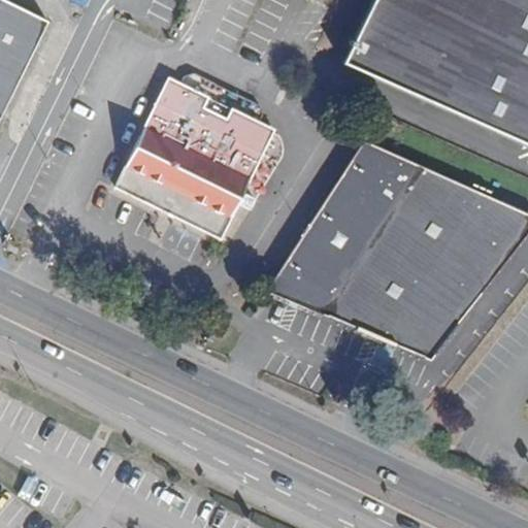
[(0,0),(0,117),(46,21),(2,0),(0,0)]
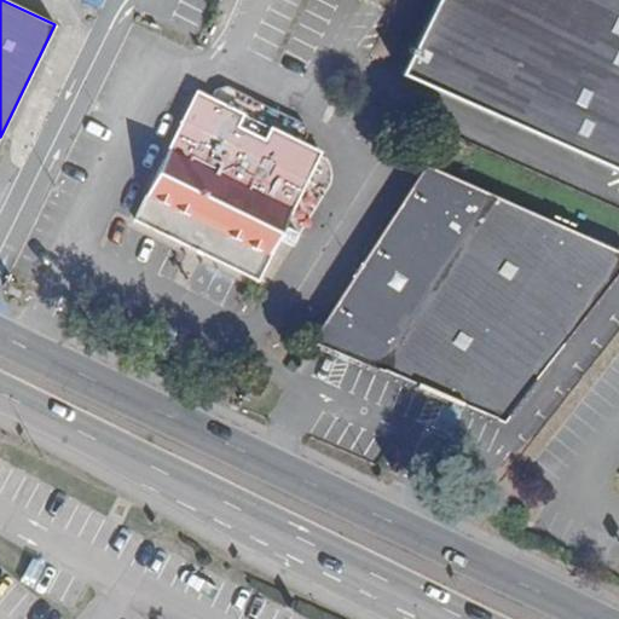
[(618,0),(440,0),(404,76),(618,178),(618,0)]
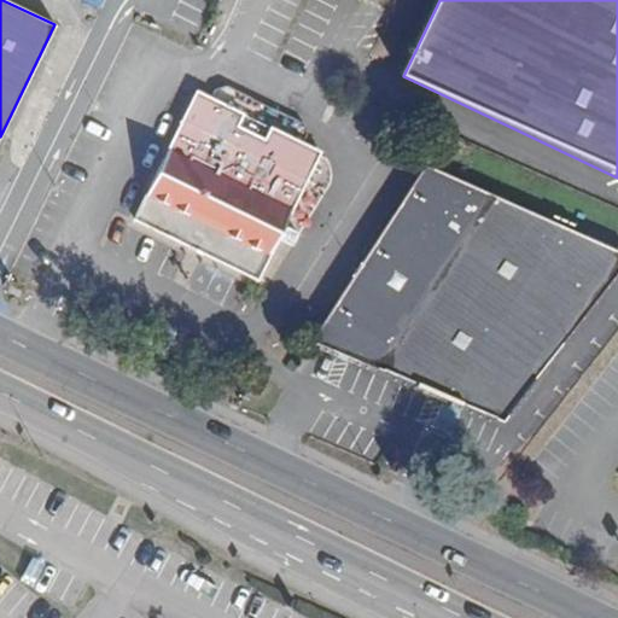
[(266,272),(328,145),(205,85),(143,213),(266,272)]
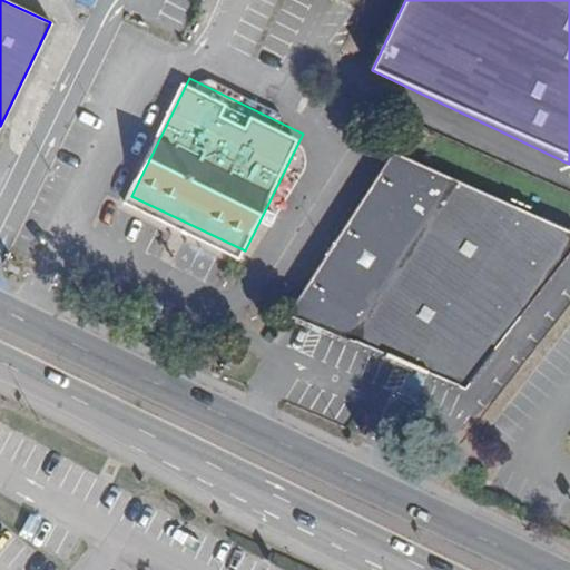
[(461,392),(569,252),(569,233),(392,153),(288,315),(461,392)]
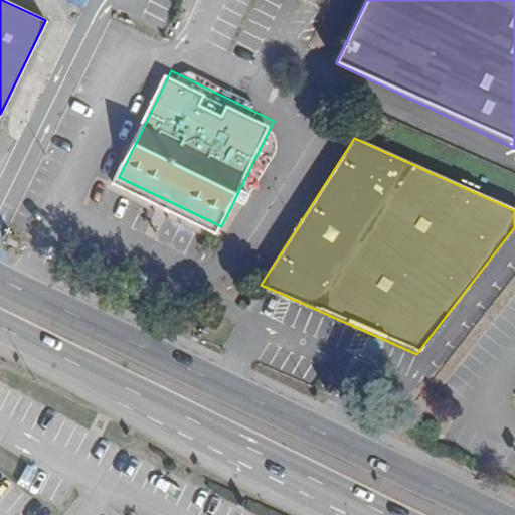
[(14,389),(0,377),(0,393),(6,398),(14,389)]
